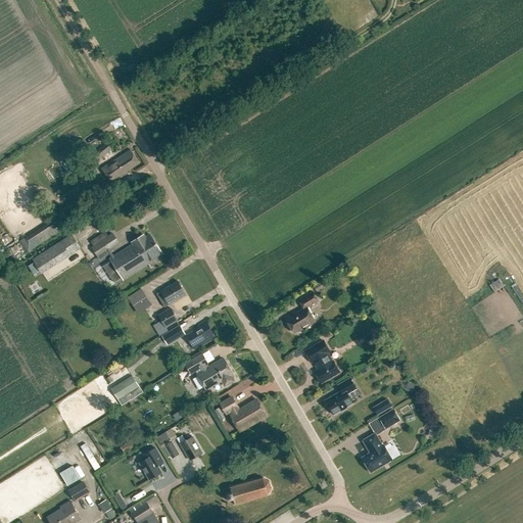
[(139,163),(130,150),(100,170),(111,185),(115,182),(130,173),(128,171),(139,163)]
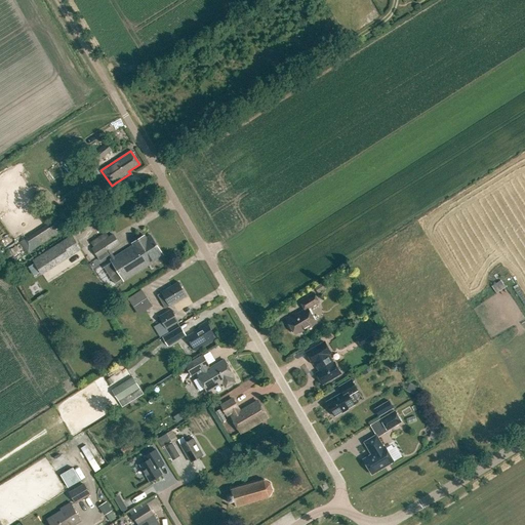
[(48,169),(54,177),(62,172),(55,165),(48,169)]
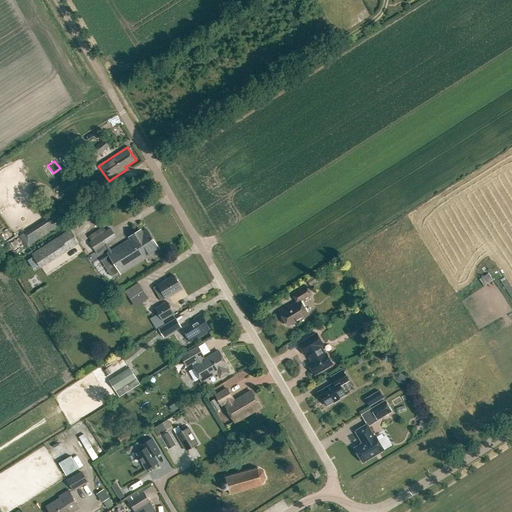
[(87,194),(94,188),(88,178),(80,183),(87,194)]
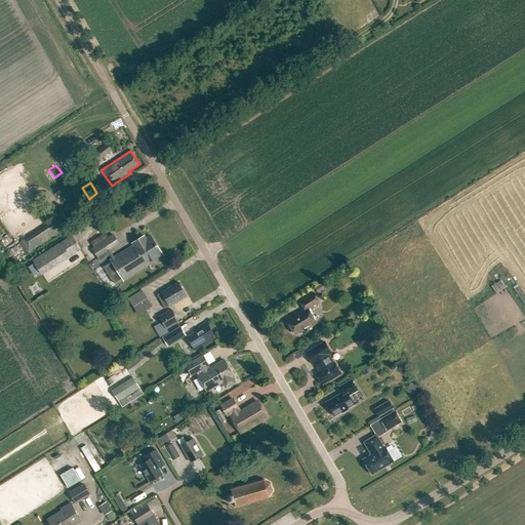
[(53,223),(30,235),(29,233),(16,239),(25,252),(59,233),(53,223)]
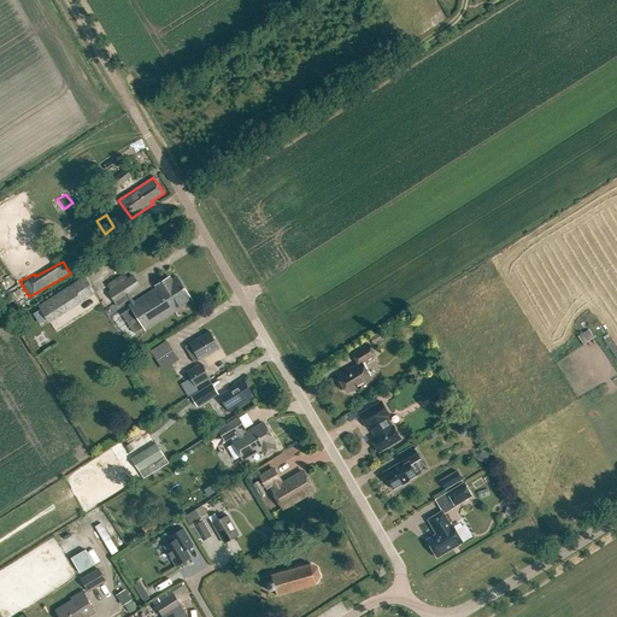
[(128,278),(124,272),(106,285),(111,291),(107,293),(116,304),(140,287),(133,276),(128,278)]
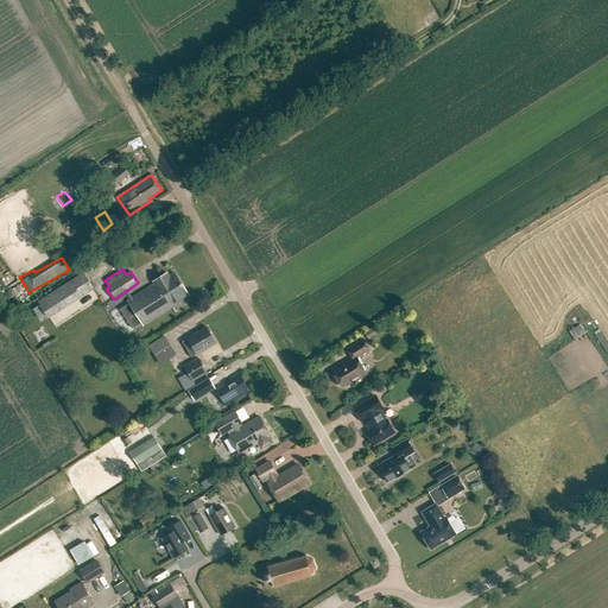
[(154,284),(151,285),(128,301),(144,325),(173,305),(173,304),(189,295),(175,272),(169,276),(168,273),(153,282),(154,284)]
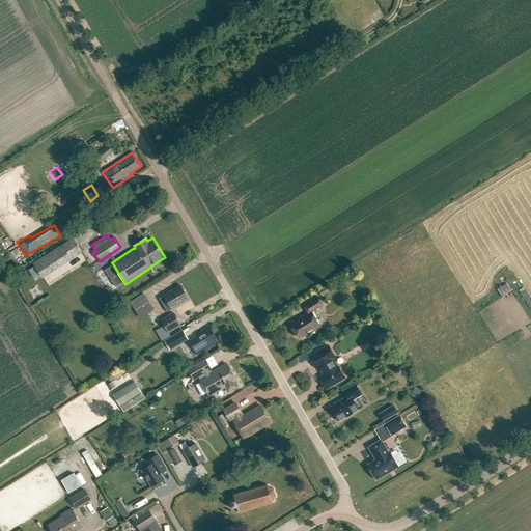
[(72,256),(67,250),(63,245),(38,261),(43,269),(54,261),(57,266),(72,256)]
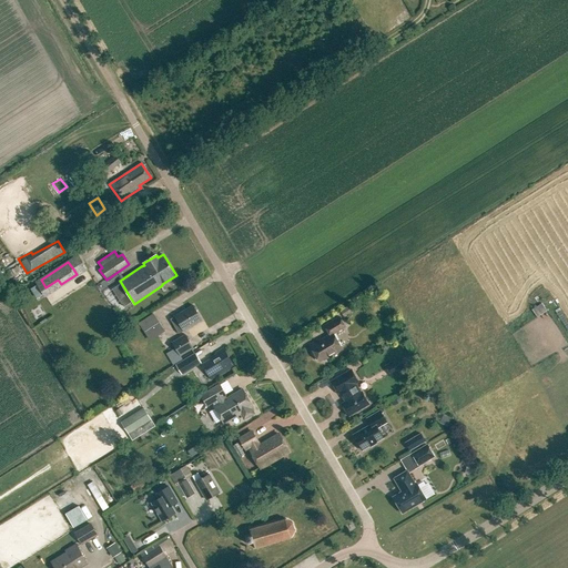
[(49,302),(71,288),(67,281),(44,294),(49,302)]
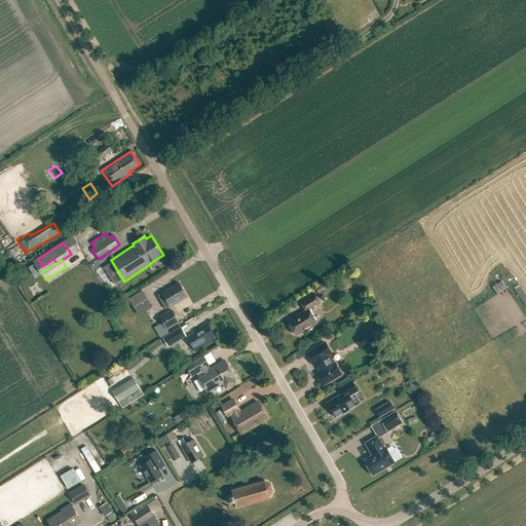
[(493,293),(503,289),(500,280),(490,285),(493,293)]
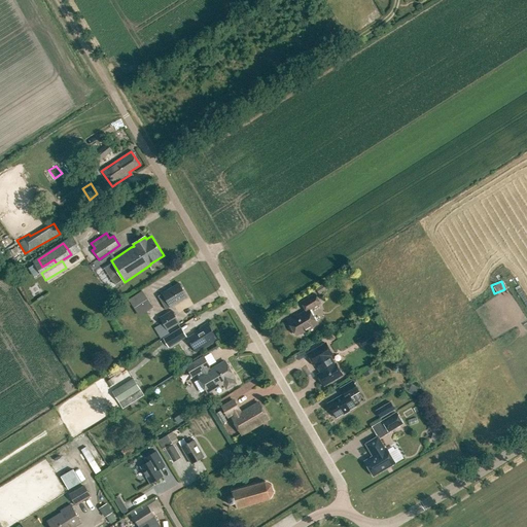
[(179,283),(156,296),(164,308),(169,305),(170,307),(187,297),(179,283)]
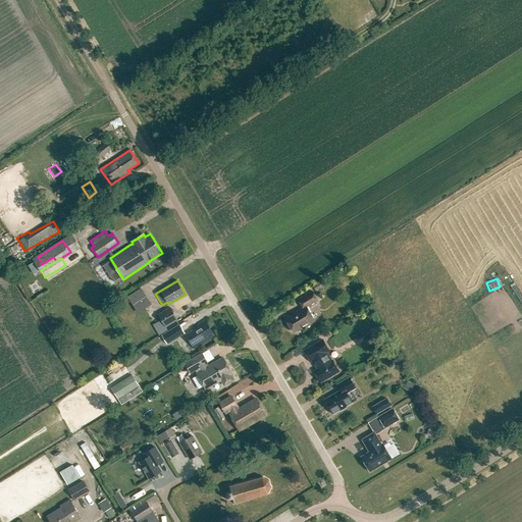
[(312,285),(316,292),(323,286),(320,281),(312,285)]
